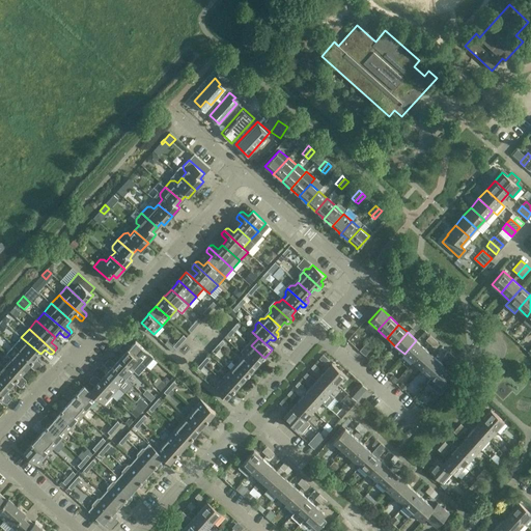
[(21,337),(14,345),(19,350),(39,368),(42,365),(42,363),(36,359),(40,354),(21,337)]
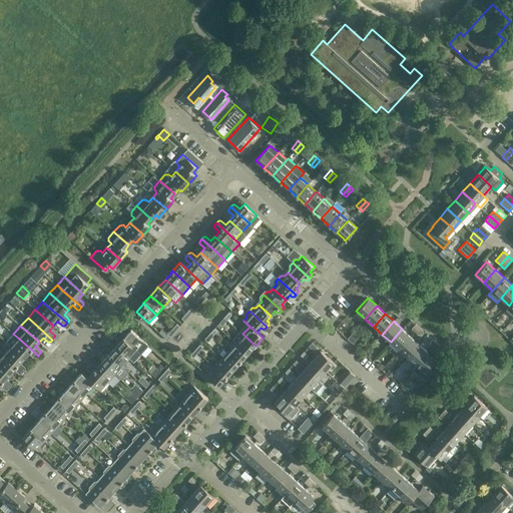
[(402,329),(391,342),(399,350),(411,337),(402,329)]
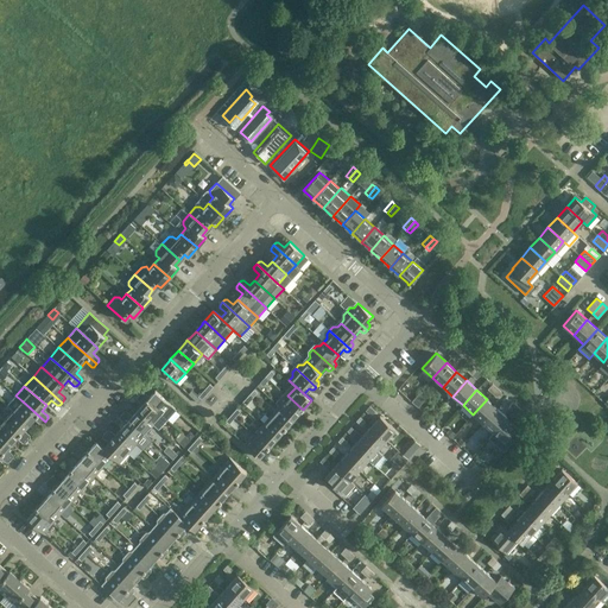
[(141,391),(139,394),(162,415),(171,405),(154,391),(150,397),(144,391),(141,391)]
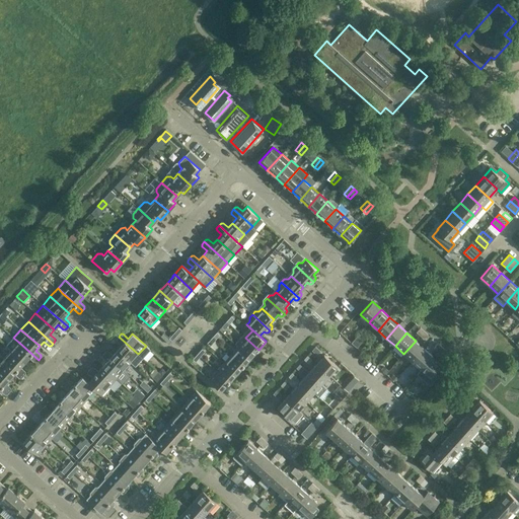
[(138,354),(119,337),(117,339),(117,341),(122,346),(118,350),(131,362),(138,354)]
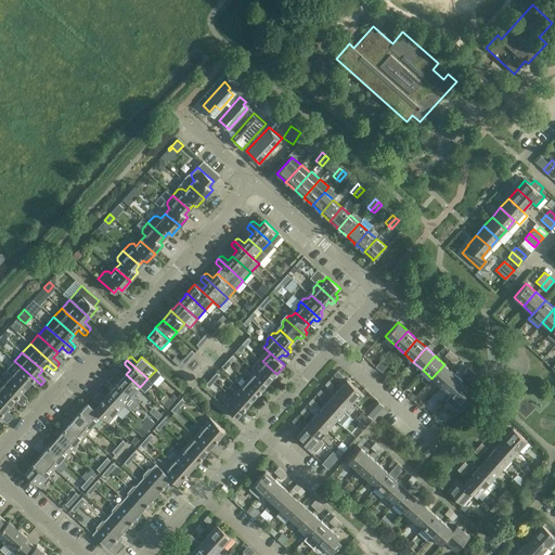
[(14,361),(7,370),(12,374),(26,387),(31,383),(36,387),(39,387),(41,385),(20,365),(14,361)]
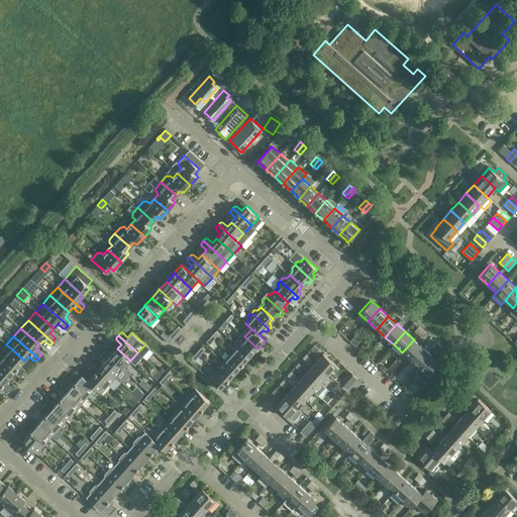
[(257,348),(244,336),(237,344),(249,356),(257,348)]
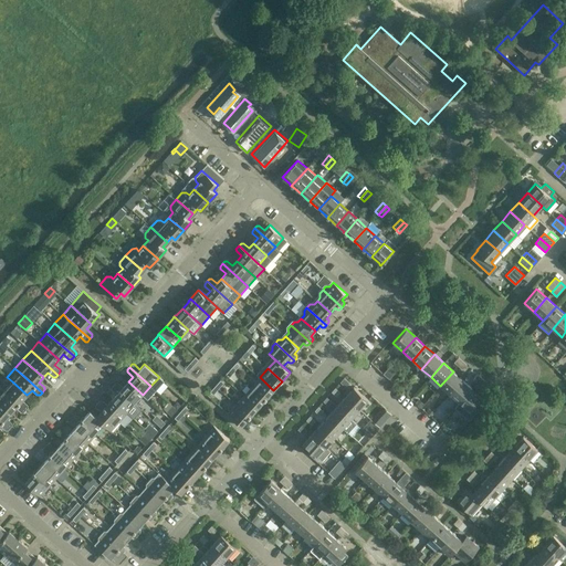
[(383,374),(389,379),(394,375),(387,369),(383,374)]
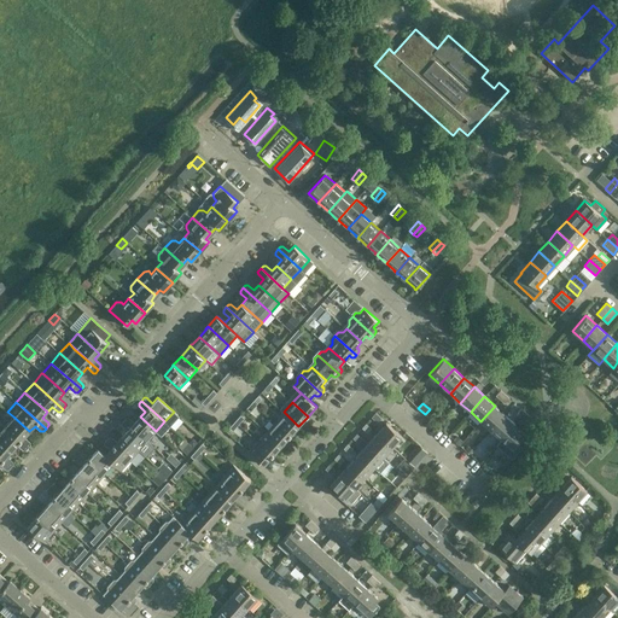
[(495,406),(481,421),(491,430),(505,414),(495,406)]
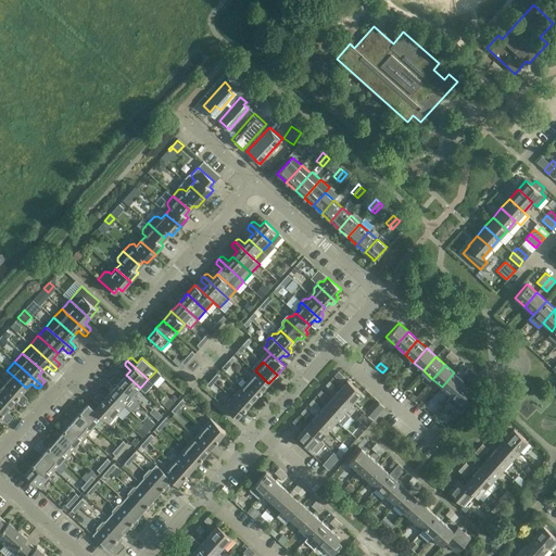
[(268,383),(255,370),(248,380),(261,392),(268,383)]
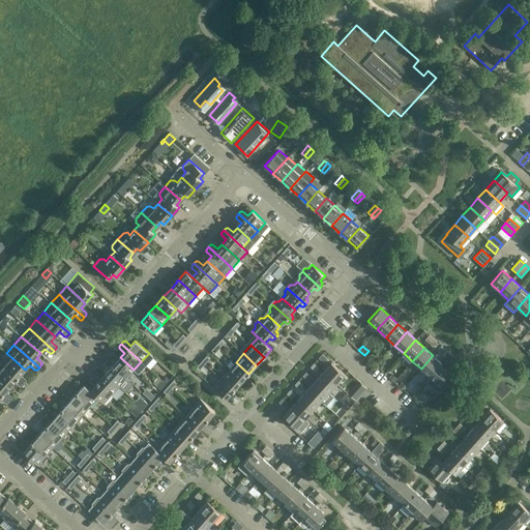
[(433,355),(421,369),(430,377),(442,363),(433,355)]
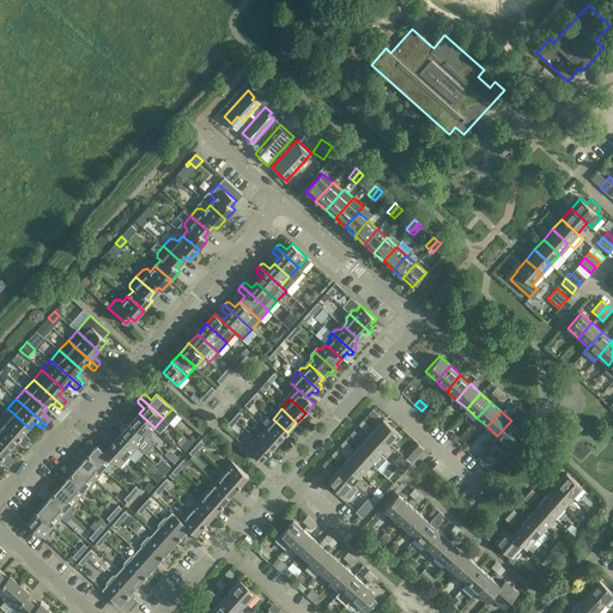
[(29,428),(13,413),(5,423),(28,444),(30,441),(30,438),(24,434),(29,428)]
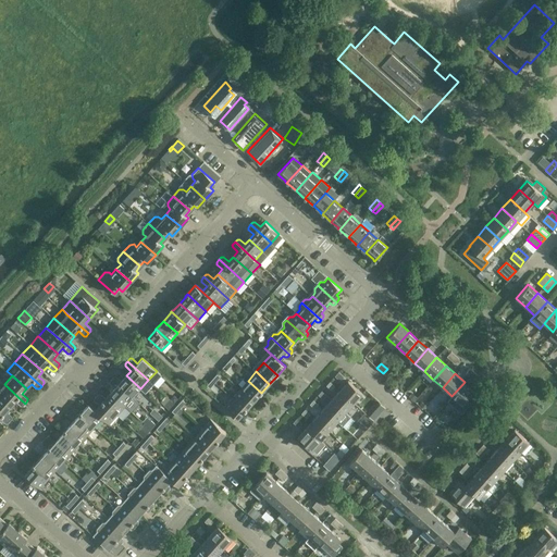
[(140,388),(126,375),(121,381),(116,375),(113,375),(111,379),(133,397),(140,388)]
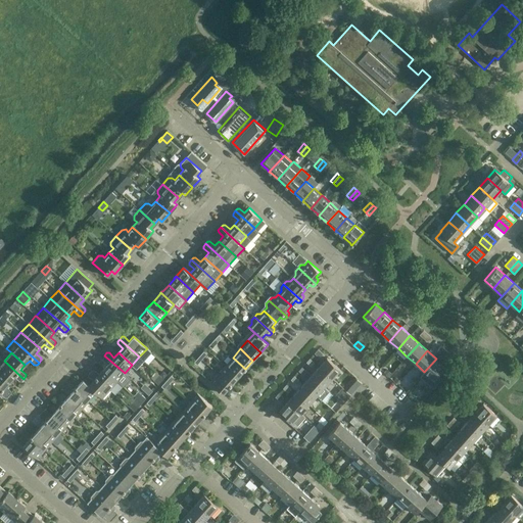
[(125,373),(104,355),(102,358),(102,360),(107,365),(103,369),(117,381),(125,373)]
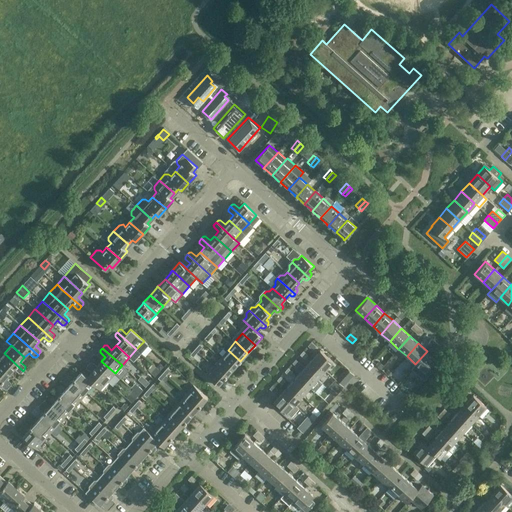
[(0,349),(0,364),(10,373),(14,369),(19,373),(21,373),(23,371),(4,353),(0,349)]
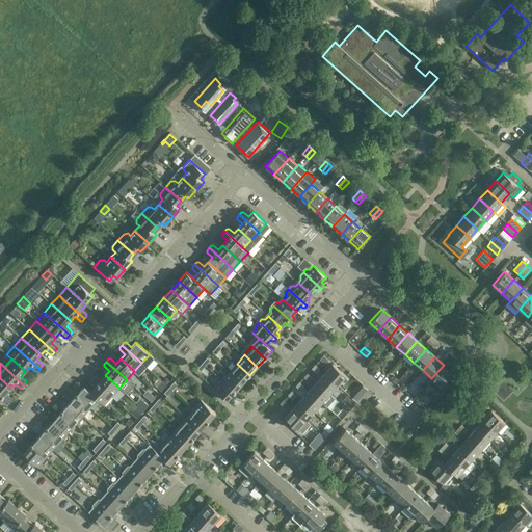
[(249,375),(237,364),(229,372),(242,383),(249,375)]
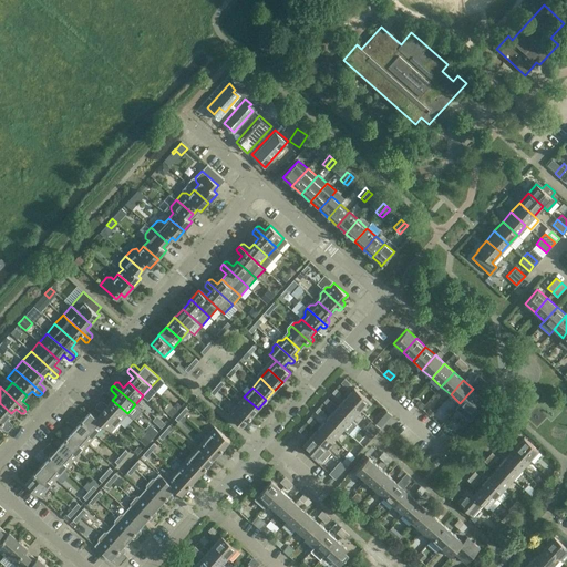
[(369,401),(353,388),(344,397),(360,410),(369,401)]
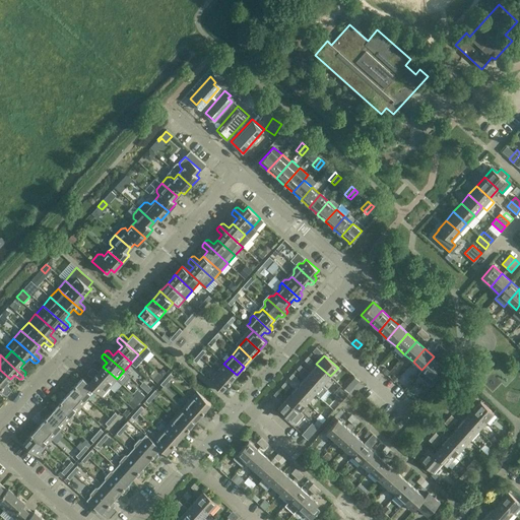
[(434,356),(421,370),(431,378),(443,365),(434,356)]
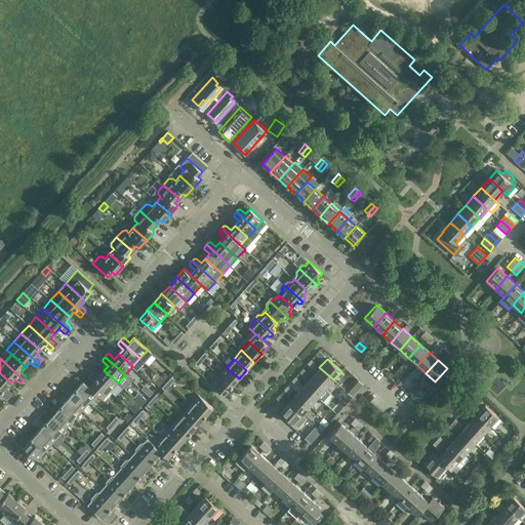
[(239,378),(226,367),(218,375),(232,387),(239,378)]
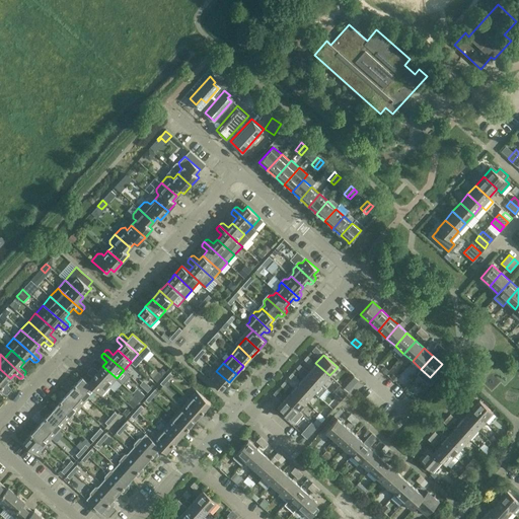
[(329,375),(315,363),(308,372),(321,384),(329,375)]
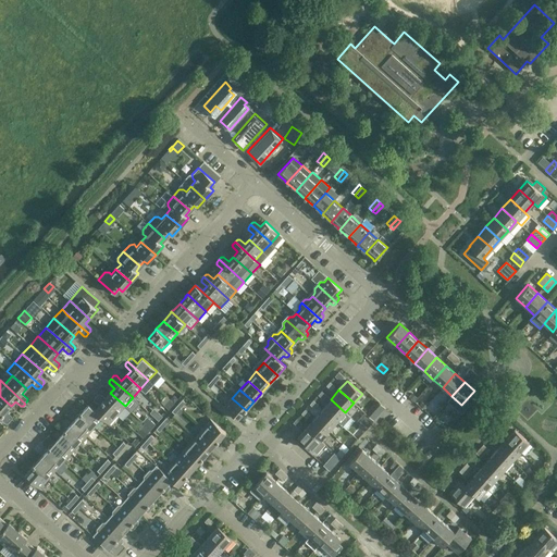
[(125,406),(110,393),(106,398),(100,393),(98,393),(96,396),(116,415),(125,406)]
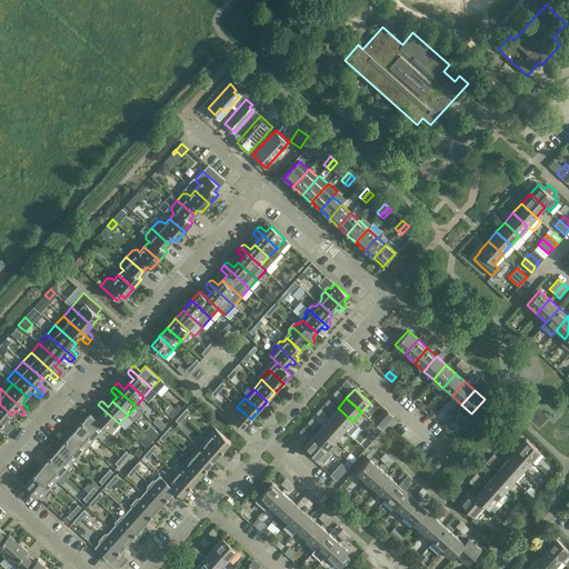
[(0,420),(10,430),(12,427),(12,425),(7,420),(11,415),(0,405),(0,420)]
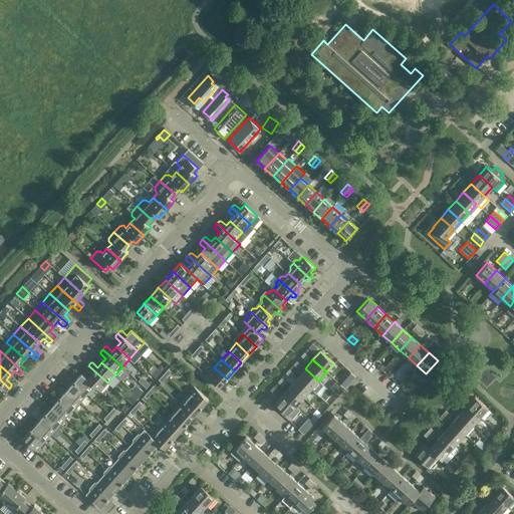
[(107,382),(88,365),(86,367),(86,369),(91,374),(87,378),(81,373),(100,391),(107,382)]
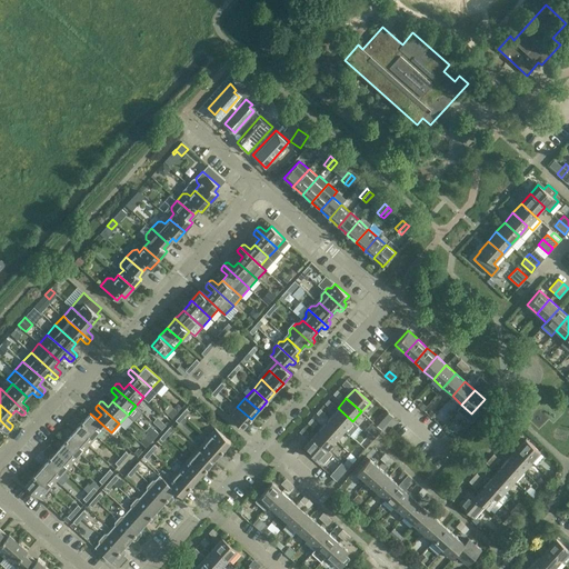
[(171,406),(168,410),(175,416),(178,412),(171,406)]
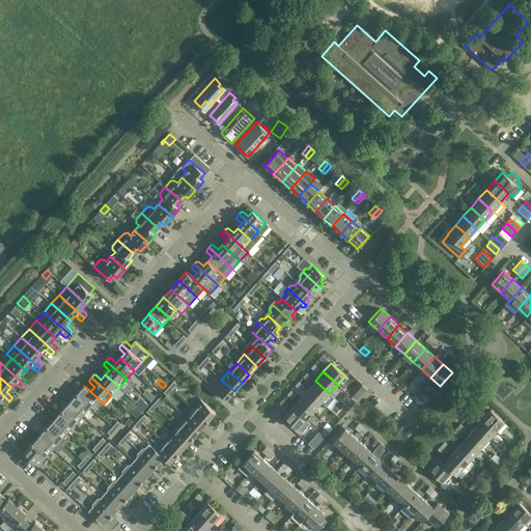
[(221,380),(214,388),(226,399),(234,391),(221,380)]
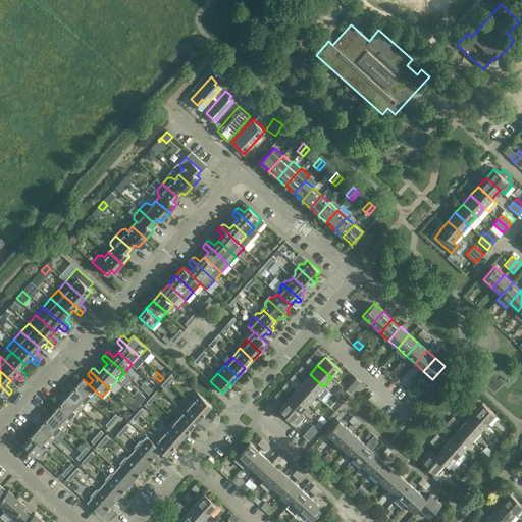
[(323,386),(310,374),(302,382),(316,395),(323,386)]
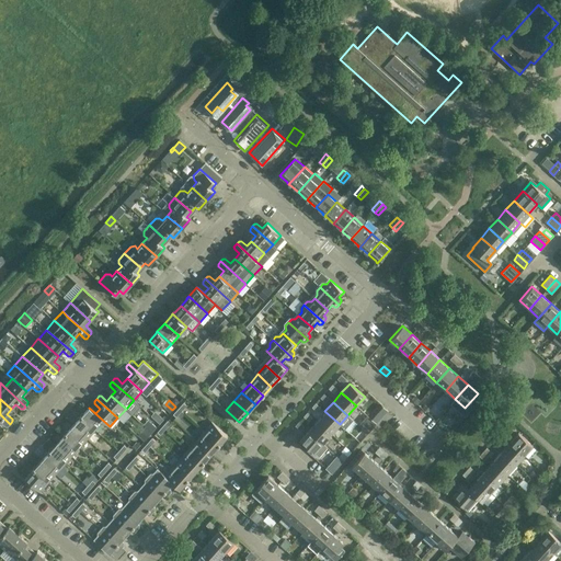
[(110,426),(89,408),(82,415),(81,414),(80,416),(95,430),(103,421),(110,427),(110,426)]
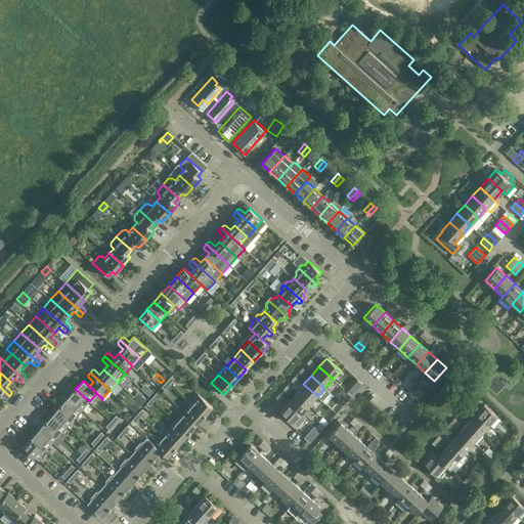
[(317,396),(303,384),(296,393),(309,405),(317,396)]
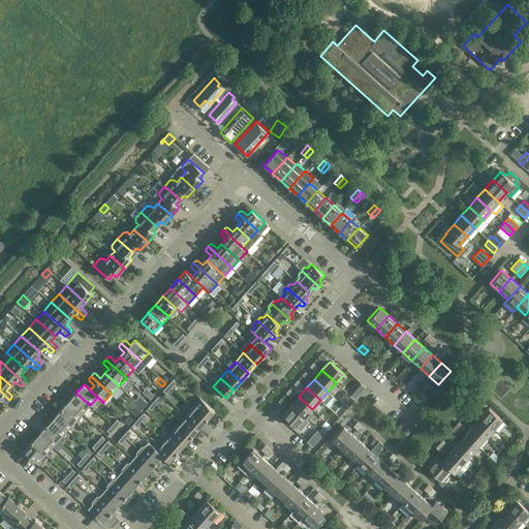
[(0,398),(5,402),(7,402),(9,400),(0,391),(0,398)]
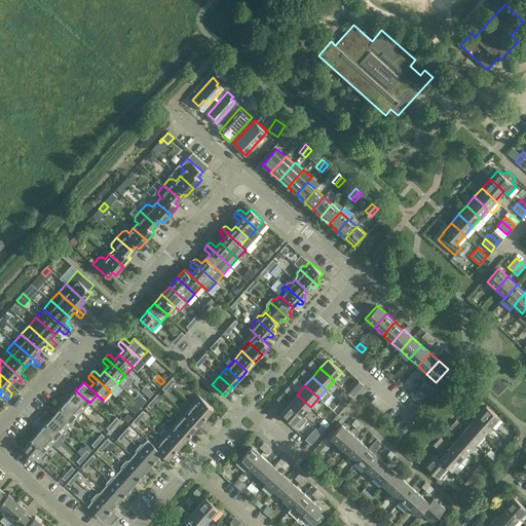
[(89,403),(75,390),(74,391),(68,399),(82,411),(89,403)]
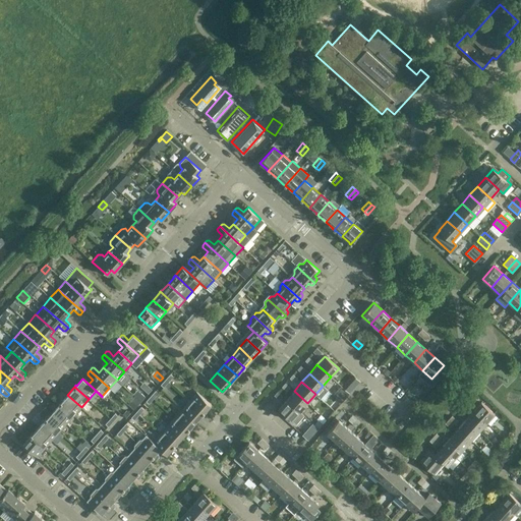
[(307,403),(294,391),(286,399),(300,411),(307,403)]
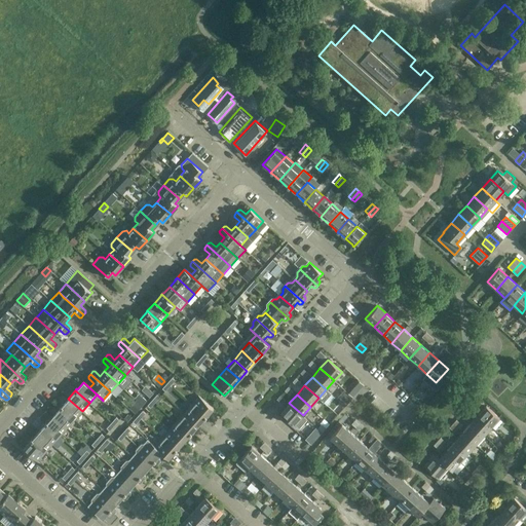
[(199,397),(191,405),(205,418),(207,416),(213,409),(199,397)]
